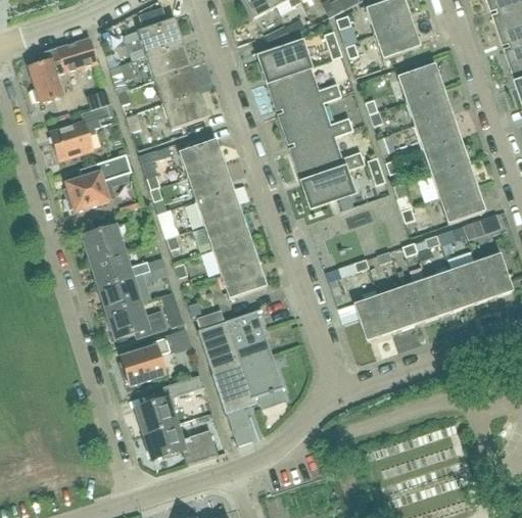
[(274,5),(271,0),(241,0),(250,17),(274,5)]
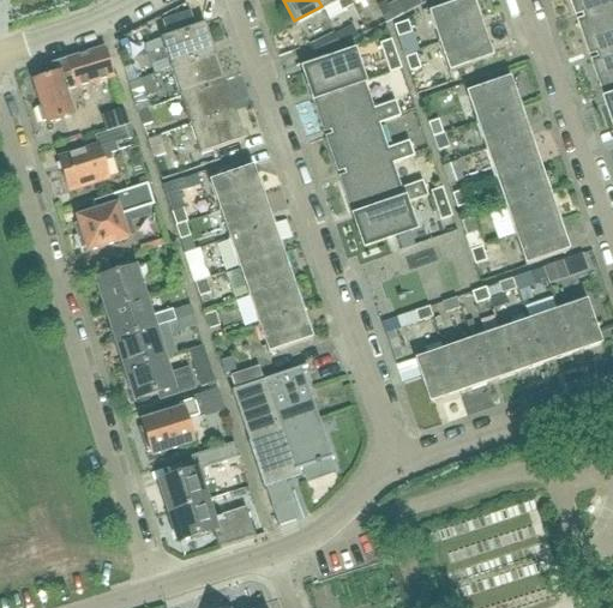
[(394,16),(403,11),(397,0),(389,0),(386,1),(394,16)]
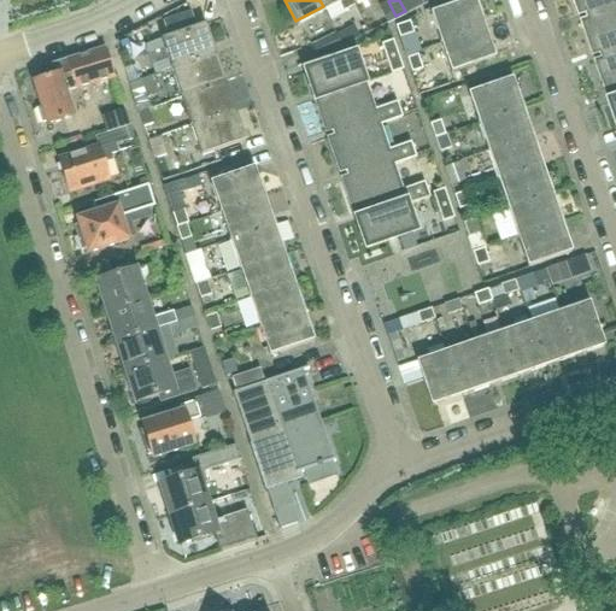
[(441,39),(485,24),(476,0),(461,0),(432,10),(441,39)]
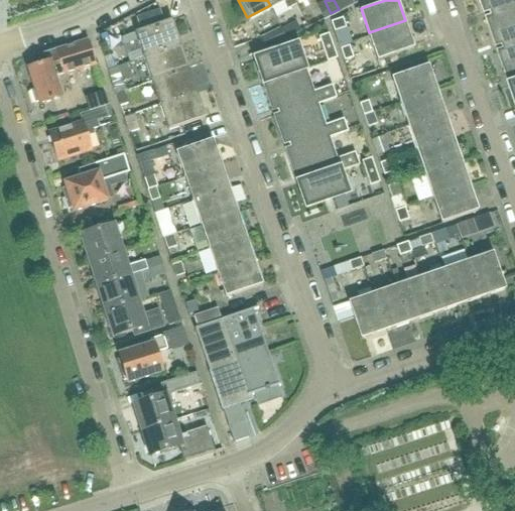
[(482,0),(485,9),(490,8),(492,13),(492,14),(514,5),(514,0),(482,0)]
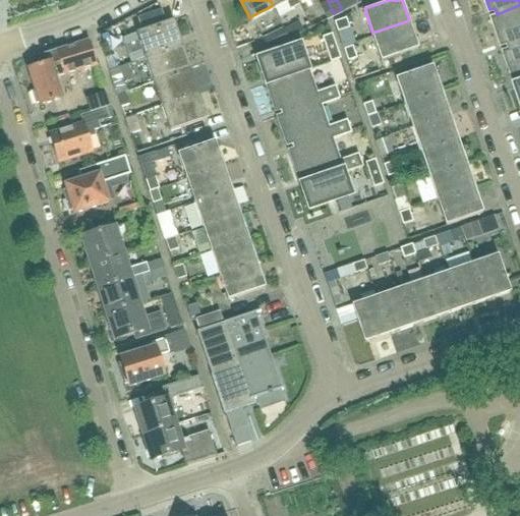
[(321,5),(327,17),(331,15),(334,13),(328,1),(321,5)]
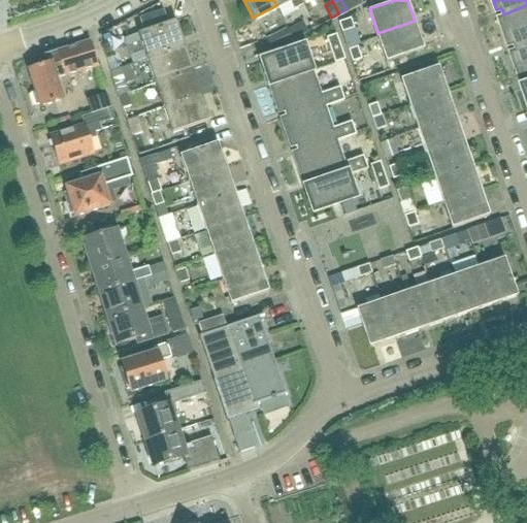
[(526,5),(503,14),(503,13),(498,15),(508,43),(514,42),(516,47),(516,48),(526,43),(526,5)]
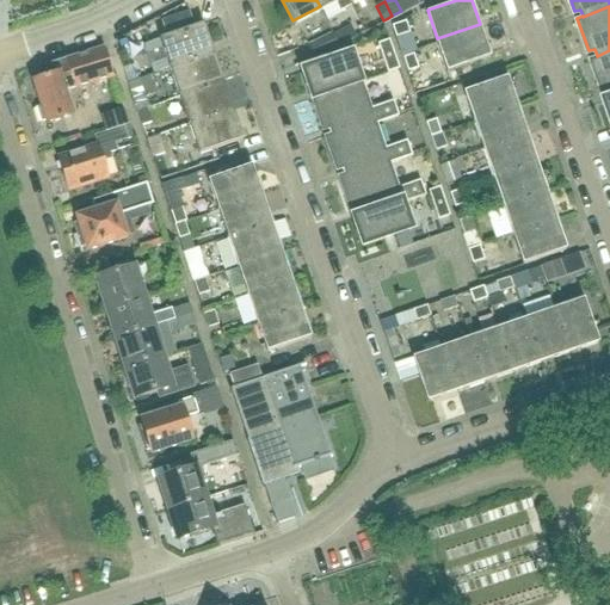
[(170,66),(213,50),(202,22),(195,24),(191,10),(164,19),(168,34),(159,36),(170,66)]
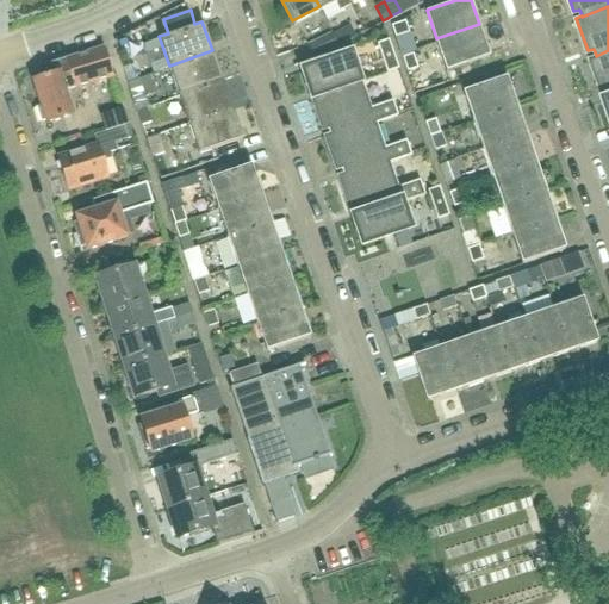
[(333,31),(339,42),(341,41),(356,33),(349,22),(333,31)]
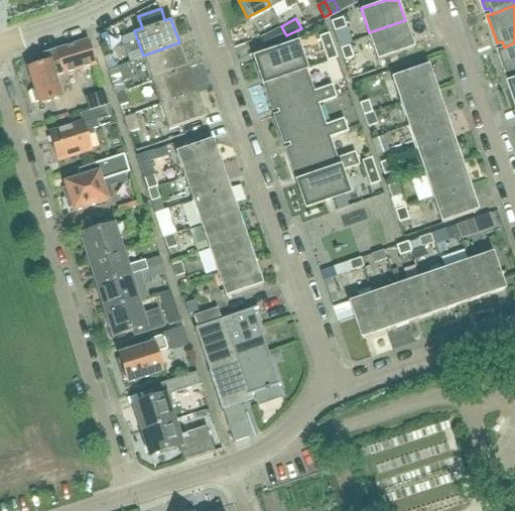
[(405,20),(369,32),(377,56),(413,44),(405,20)]
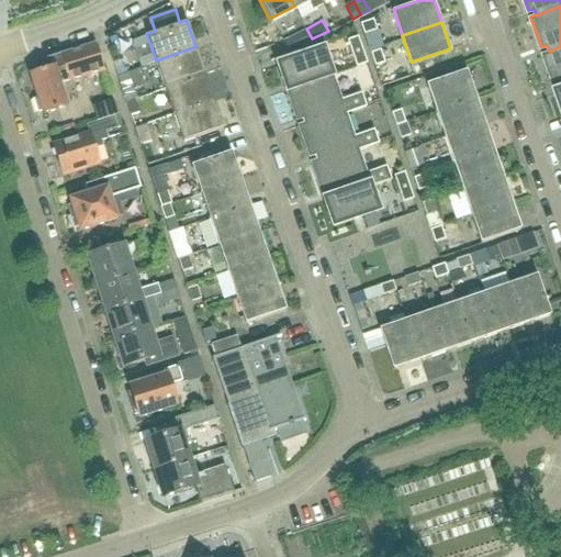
[(312,39),(306,29),(282,41),(288,52),(312,39)]
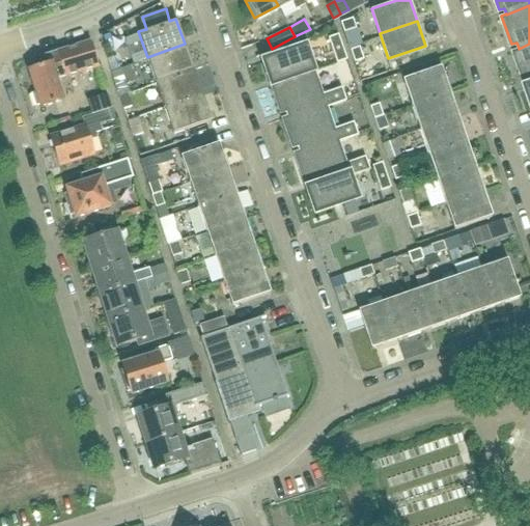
[(337,59),(346,56),(338,31),(329,34),(337,59)]
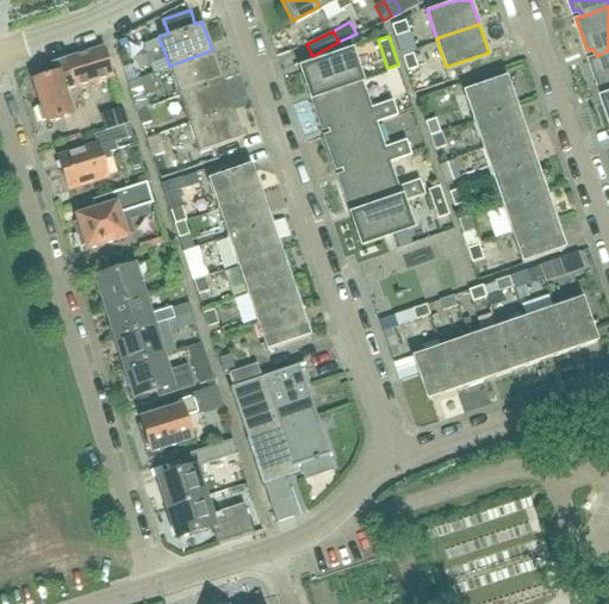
[(61,58),(41,64),(43,75),(33,79),(41,103),(36,104),(41,118),(45,117),(47,119),(73,111),(66,88),(113,74),(104,44),(66,56),(64,57),(61,58)]
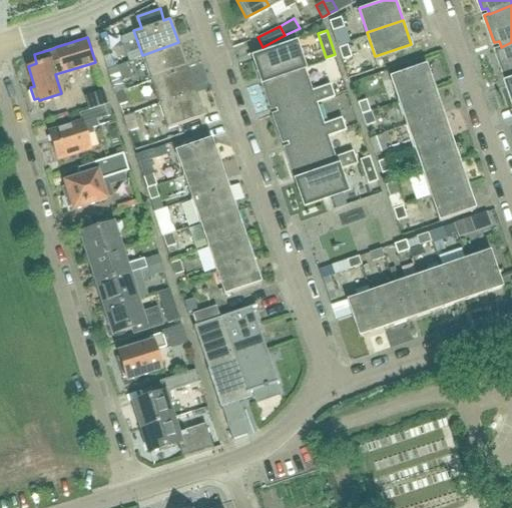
[(253,55),(262,78),(262,79),(304,64),(295,41),(253,55)]
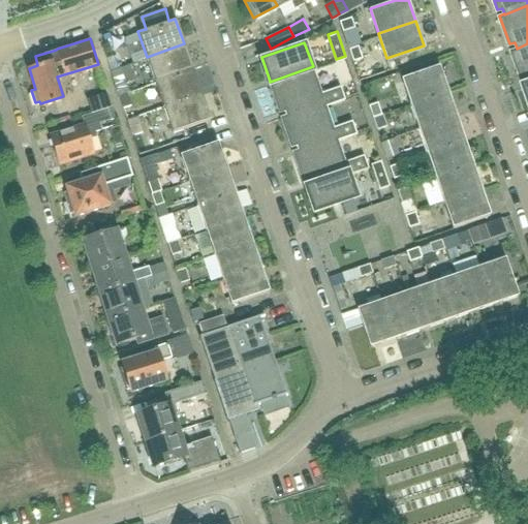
[(155,81),(192,68),(184,43),(147,57),(155,81)]
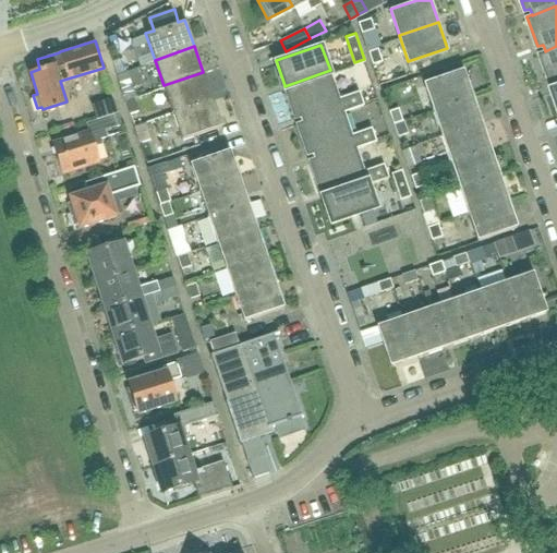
[(377,46),(368,49),(372,61),(382,58),(377,46)]
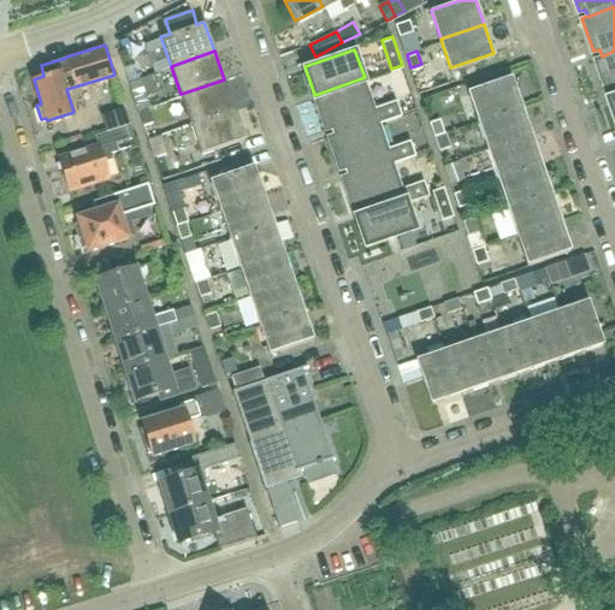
[(614,51),(602,57),(602,55),(596,58),(608,92),(614,89),(614,51)]
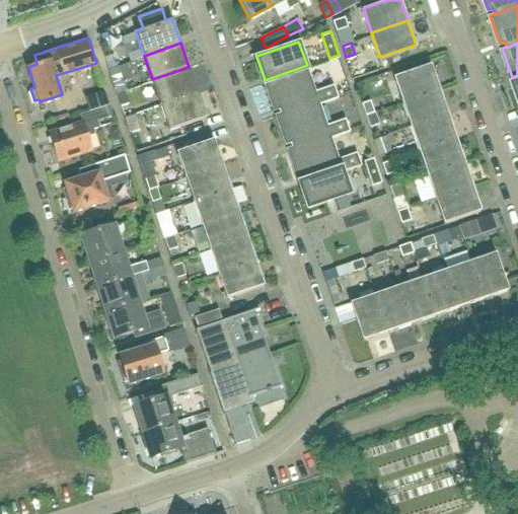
[(400,65),(402,72),(430,63),(428,56),(400,65)]
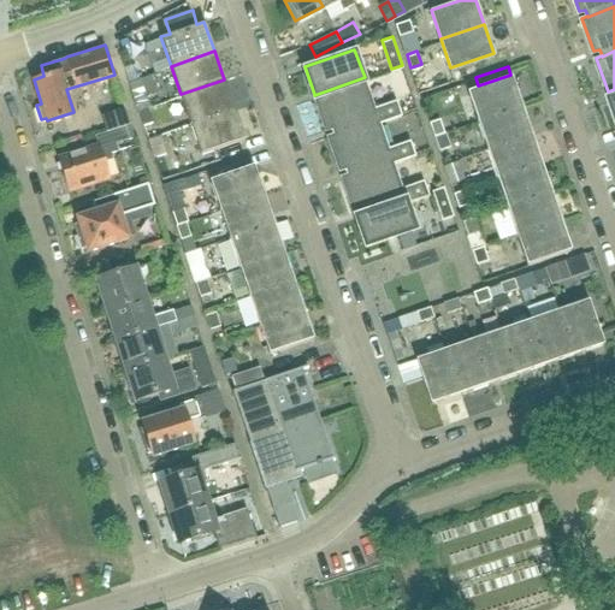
[(477,118),(521,104),(512,75),(467,90),(477,118)]
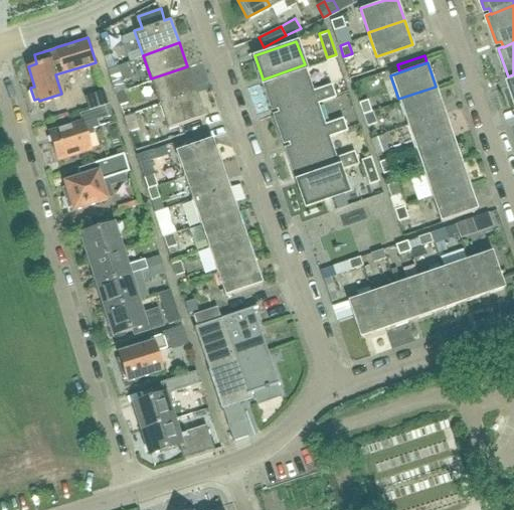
[(317,101),(335,94),(331,81),(312,88),(305,64),(263,79),(272,107),(277,105),(279,111),(316,98),(317,101)]
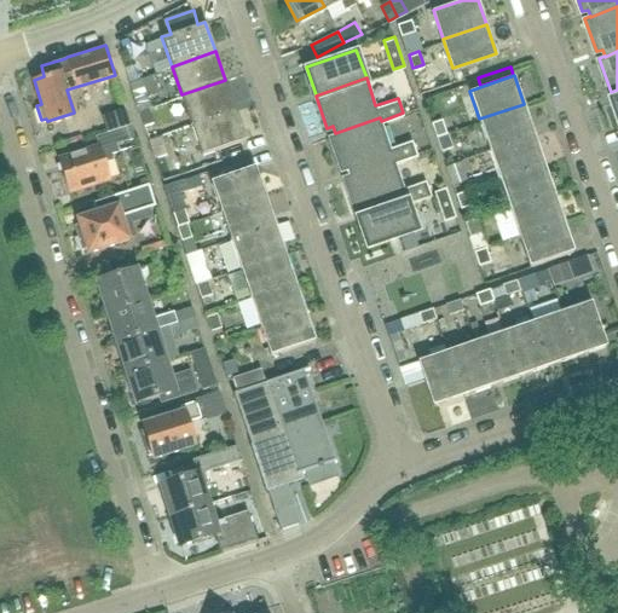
[(139,79),(131,81),(137,99),(145,96),(139,79)]
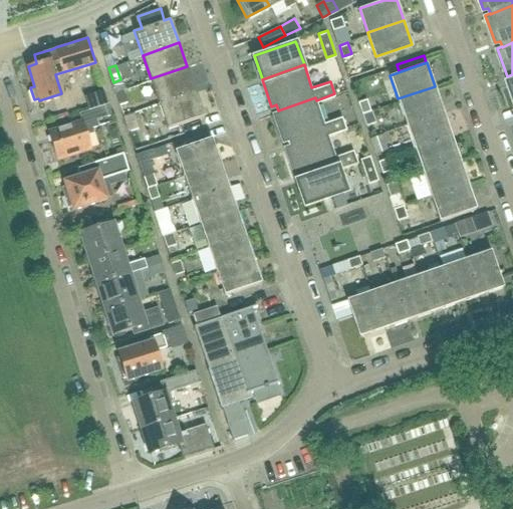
[(187,66),(151,78),(159,101),(195,89),(187,66)]
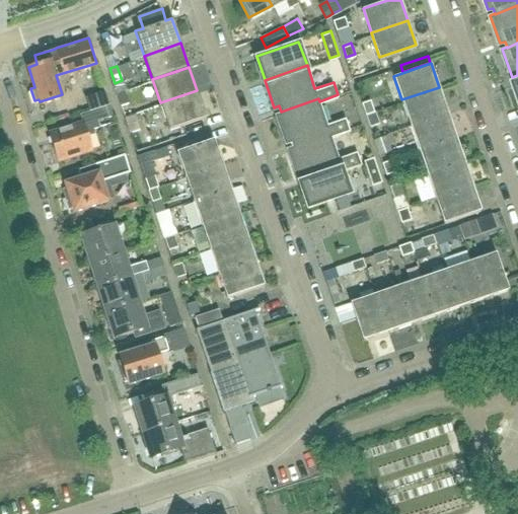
[(439,87),(401,99),(410,124),(447,111),(439,87)]
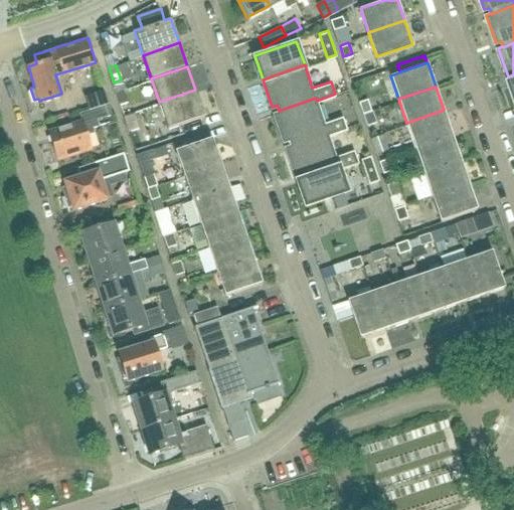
[(104,103),(108,102),(104,88),(84,94),(89,108),(104,103)]
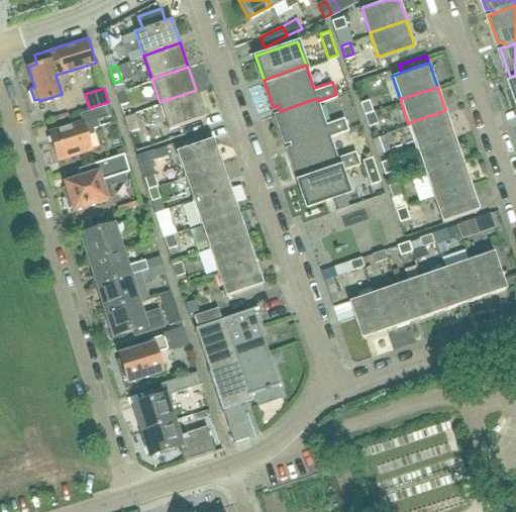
[(196,90),(160,102),(169,127),(205,114),(196,90)]
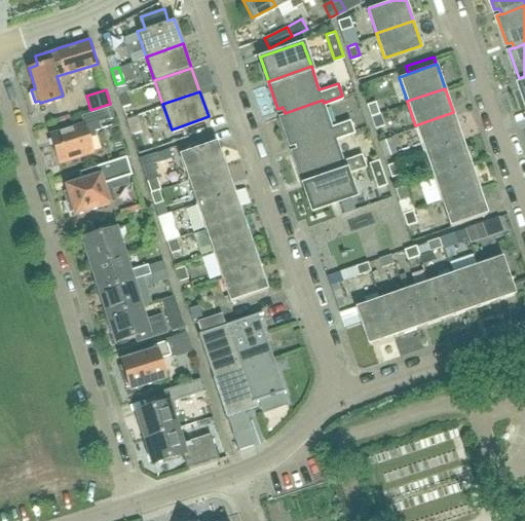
[(372,110),(381,107),(377,96),(368,99),(372,110)]
